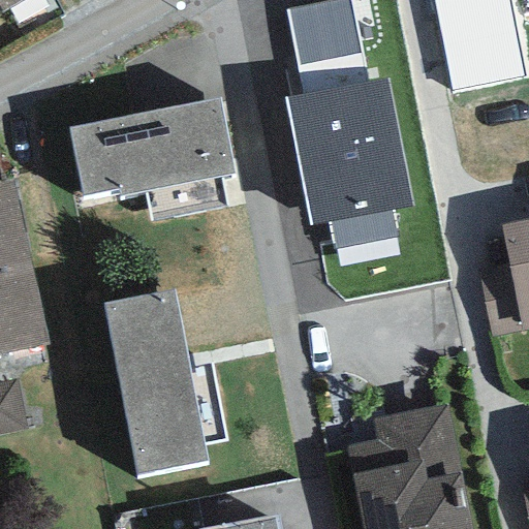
[(0,0),(0,8),(2,12),(24,0),(0,0)]
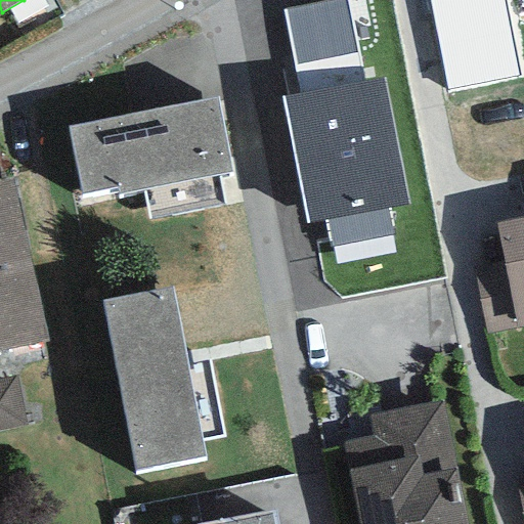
[(348,0),(329,0),(282,8),(299,96),(282,99),(306,225),(325,222),(331,248),(393,235),(388,209),(409,205),(386,77),(363,81),(348,0)]
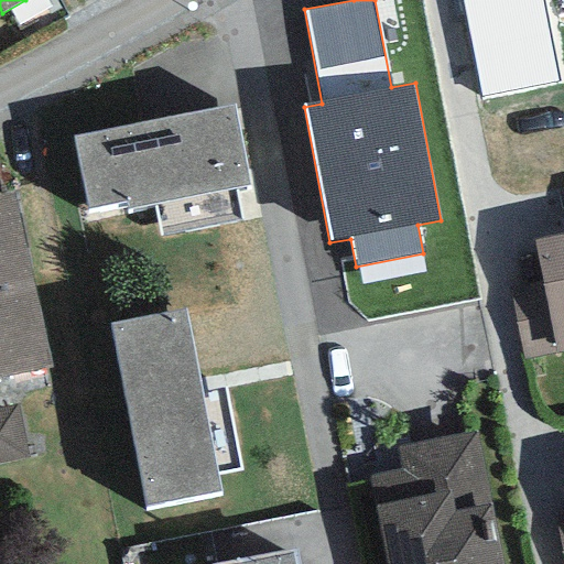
[(543,0),(463,0),(481,98),(560,83),(543,0)]
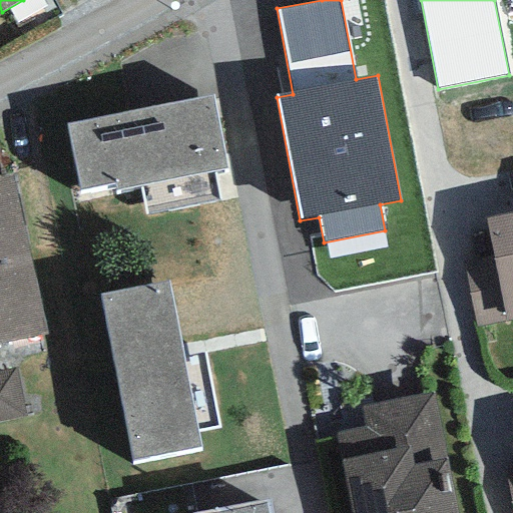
[(213,96),(67,125),(80,190),(116,183),(117,189),(228,167),(213,96)]
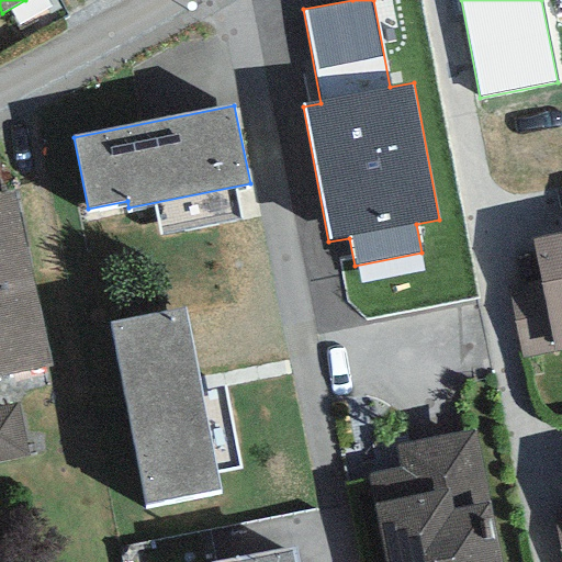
[(13,192),(0,194),(0,375),(53,364),(13,192)]
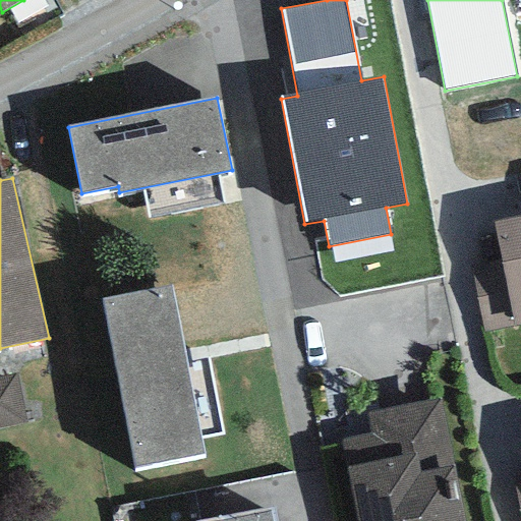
[(520,216),(491,223),(500,262),(513,326),(520,324),(520,216)]
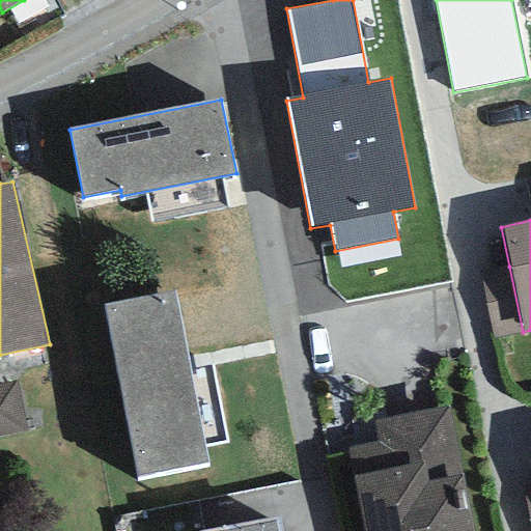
[(509,267),(479,272),(480,274),(493,338),(523,332),(509,267)]
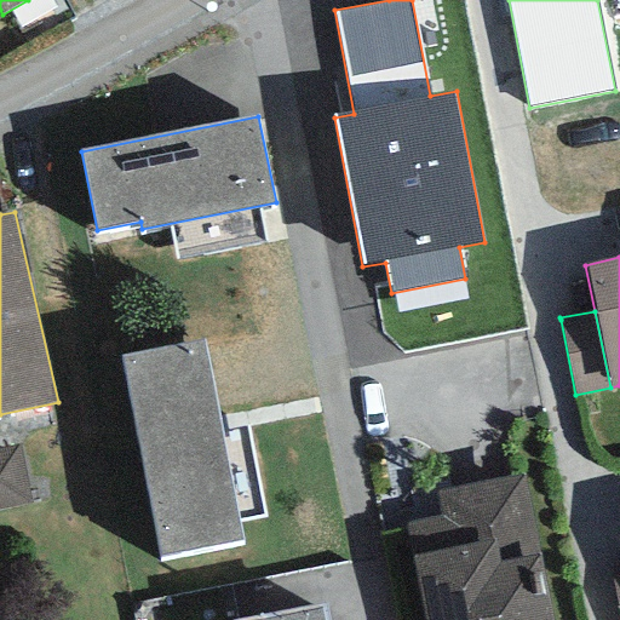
[(204,340),(120,356),(159,560),(242,544),(204,340)]
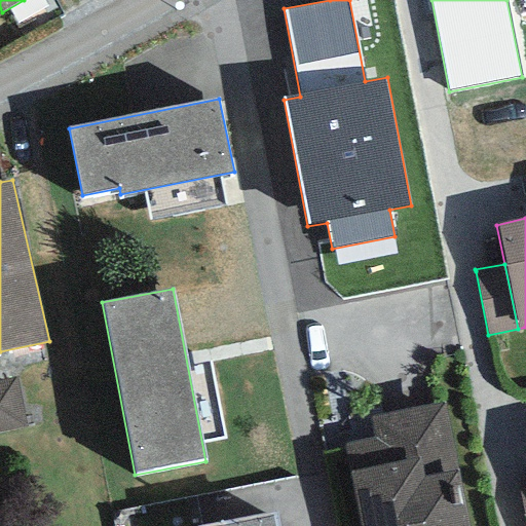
[(17,378),(0,380),(0,429),(26,425),(17,378)]
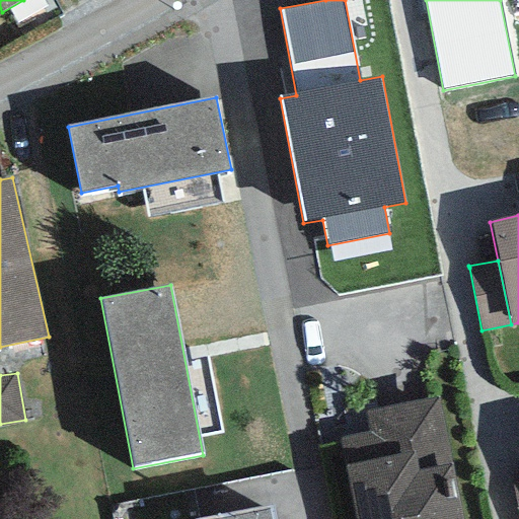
[(370,433),(338,439),(352,518),(461,518),(439,396),(365,411),(370,433)]
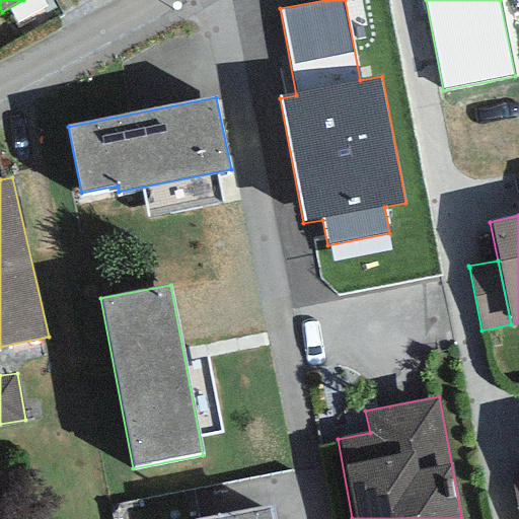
[(273,518),(271,505),(198,518),(273,518)]
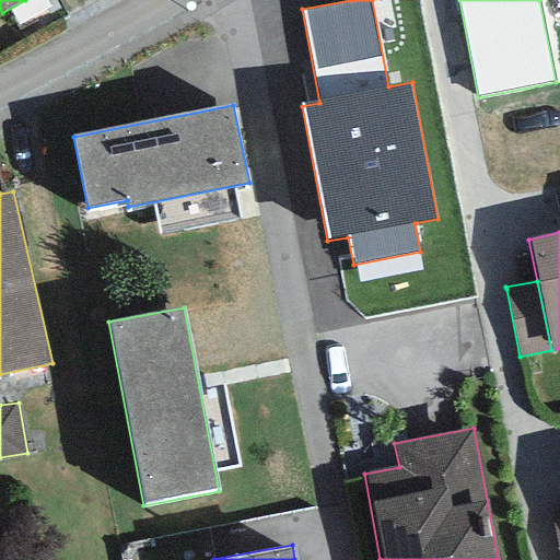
All buildings are outlined.
